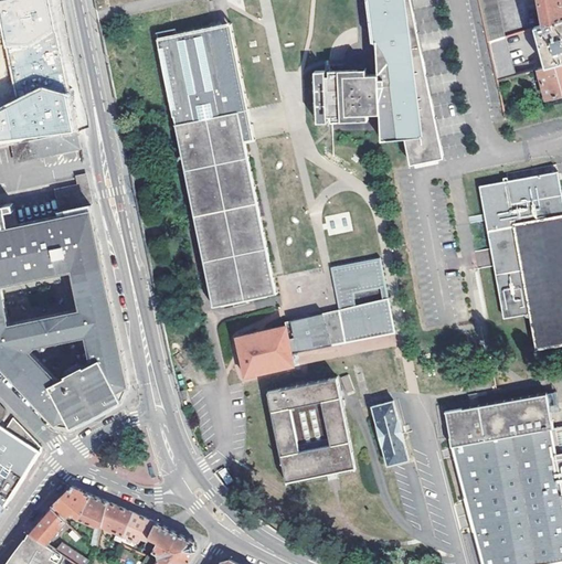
[(0,140),(67,131),(39,0),(0,0),(0,21),(17,100),(18,103),(0,112),(0,140)]
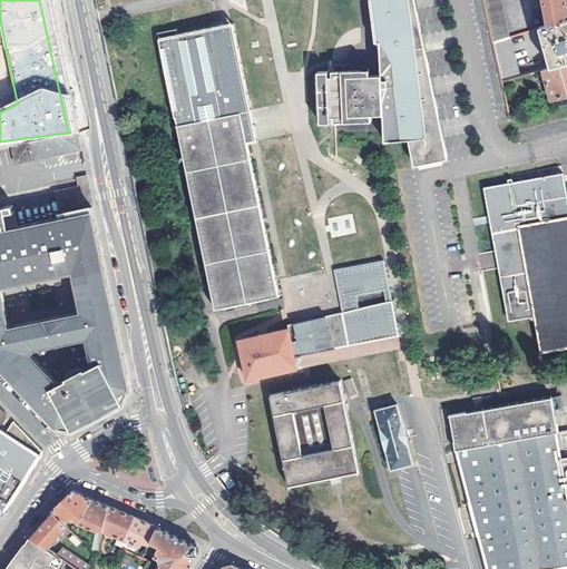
[(39,0),(68,133),(74,133),(45,0),(39,0)]
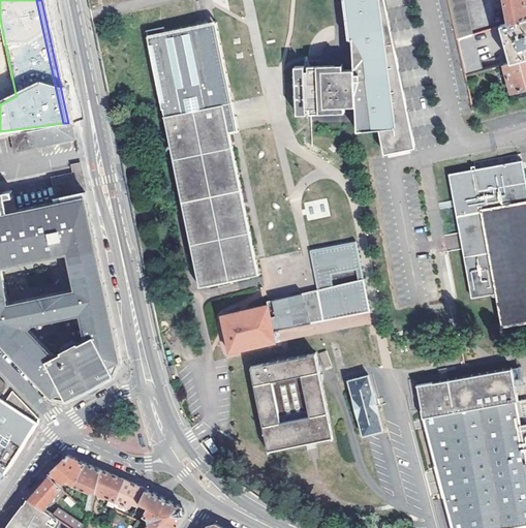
[(381,0),(341,0),(346,43),(349,43),(350,73),(342,73),(339,73),(339,68),(291,70),(294,118),(303,118),(303,113),(308,114),(314,114),(321,114),(330,113),(337,111),(342,109),(347,105),(351,103),(352,127),(352,135),(373,132),(376,132),(378,141),(380,154),(402,150),(412,148),(406,122),(399,83),(391,42),(381,2),(381,0)]
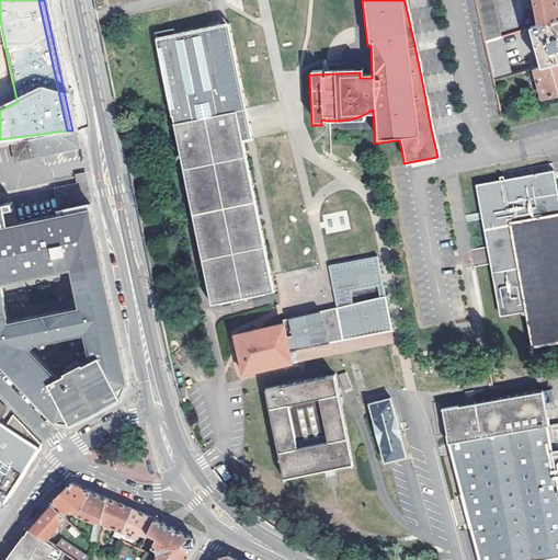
[(471,0),(481,42),(498,37),(488,0),(471,0)]
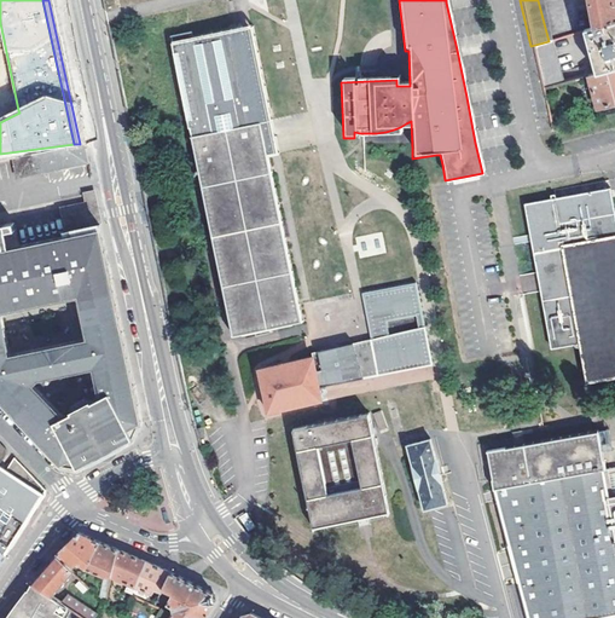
[(614,0),(585,0),(591,28),(614,21),(614,0)]
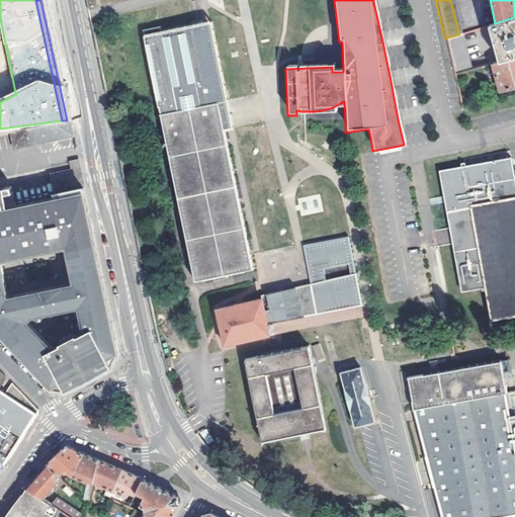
[(514,17),(495,23),(486,26),(496,64),(514,58),(514,17)]
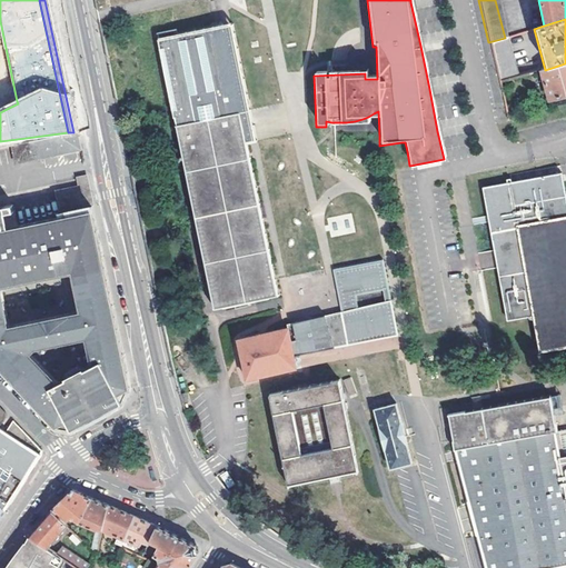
[(222,25),(247,143),(256,141),(255,132),(251,110),(235,22),(228,23),(222,25)]
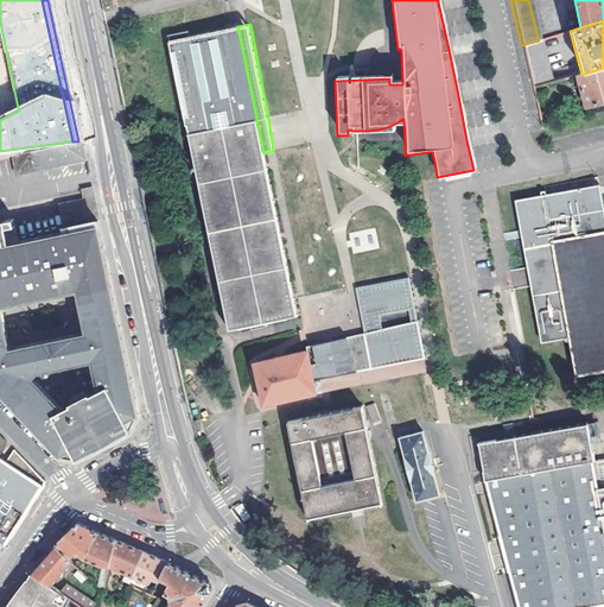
[(296,315),(264,153),(237,26),(223,30),(167,40),(224,329),(271,320),(296,315)]
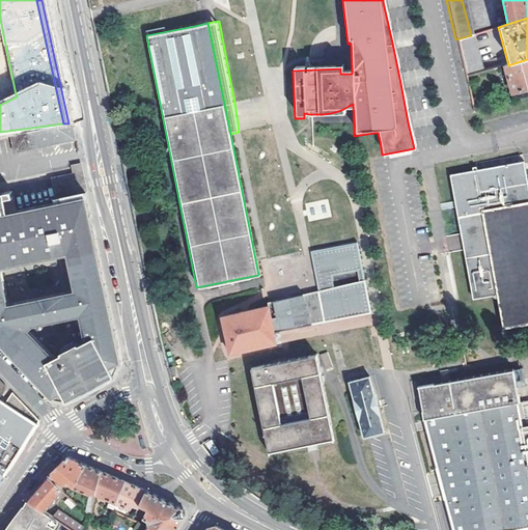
[(471,35),(455,39),(463,78),(480,73),(471,35)]
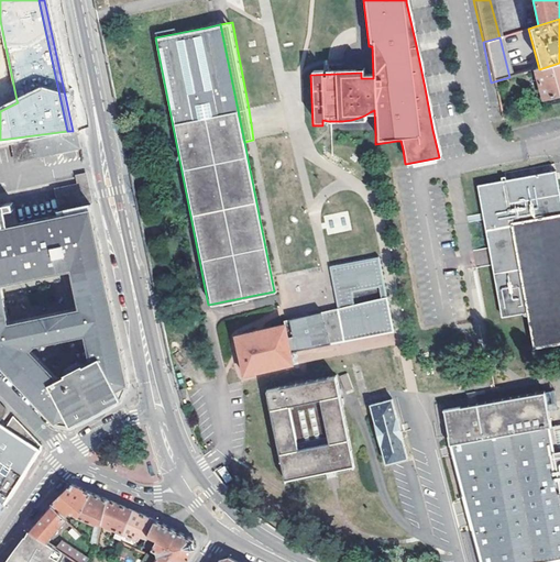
[(559,63),(539,69),(533,70),(540,100),(559,94),(559,63)]
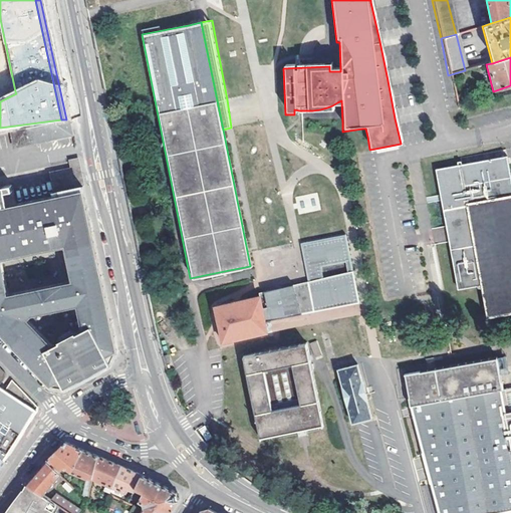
[(0,101),(16,93),(15,91),(0,99),(0,101)]
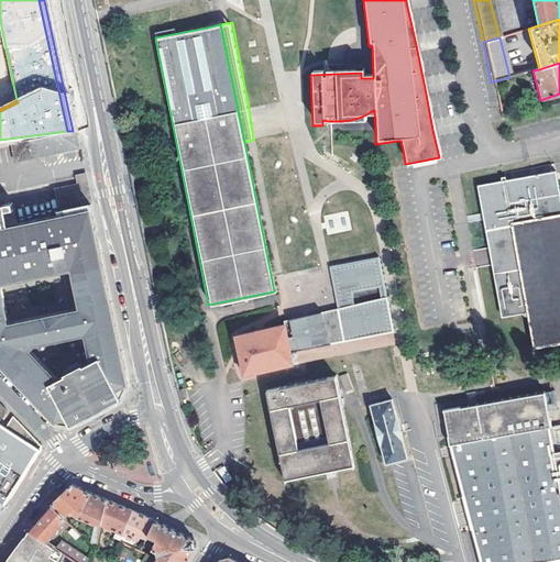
[(67,131),(0,140),(0,146),(10,145),(13,161),(77,149),(73,131),(67,131)]
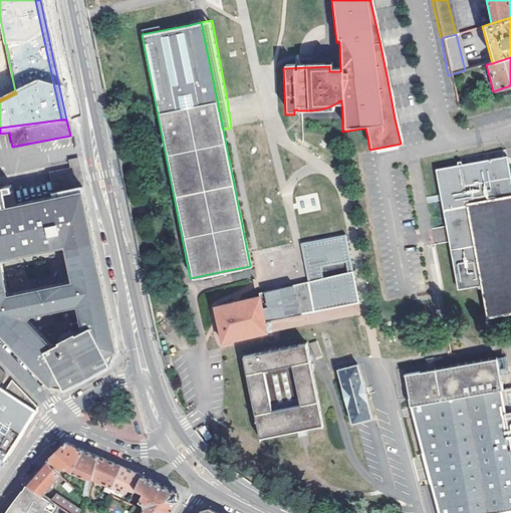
[(486,314),(510,309),(510,196),(510,197),(503,157),(456,166),(433,171),(444,227),(445,235),(456,289),(480,285),(486,314)]
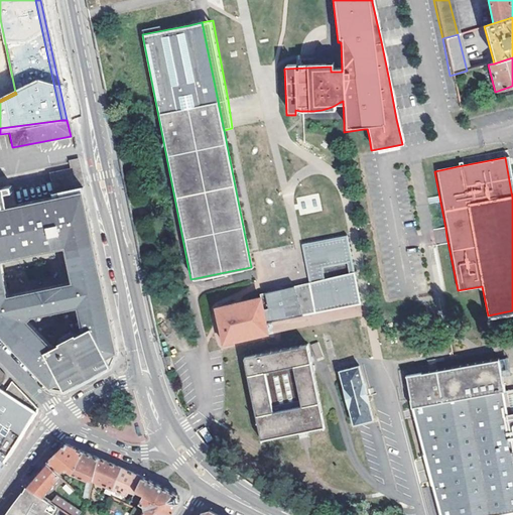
[(76,188),(81,187),(80,180),(75,159),(67,160),(69,169),(72,168),(76,188)]
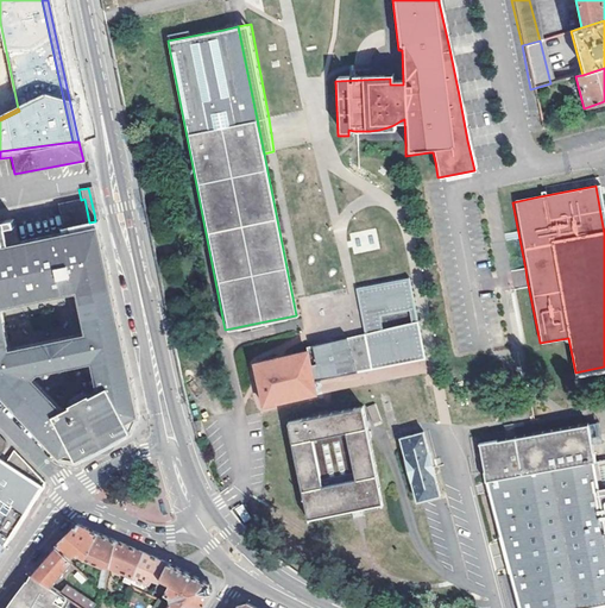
[(81,200),(56,205),(62,232),(8,244),(0,245),(0,396),(58,458),(76,459),(88,452),(88,453),(117,438),(117,437),(128,430),(136,417),(95,221),(89,223),(84,199),(81,200)]
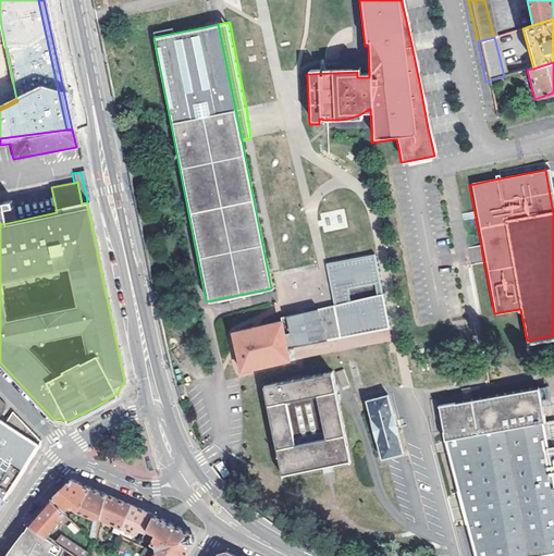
[(280,321),(285,346),(333,337),(388,328),(372,256),(324,264),(328,287),(333,309),(328,310),(280,321)]
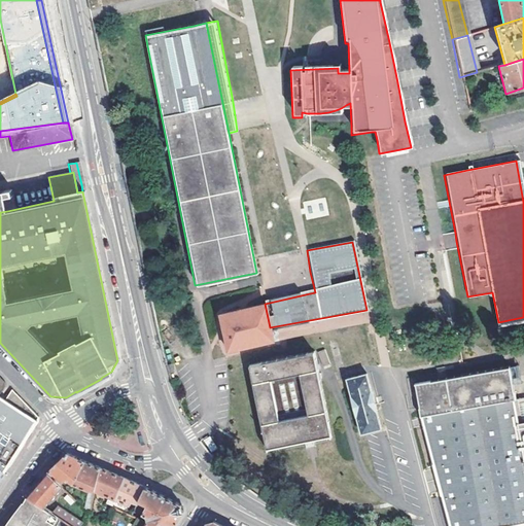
[(225,351),(272,341),(270,327),(265,304),(263,305),(218,315),(225,351)]
